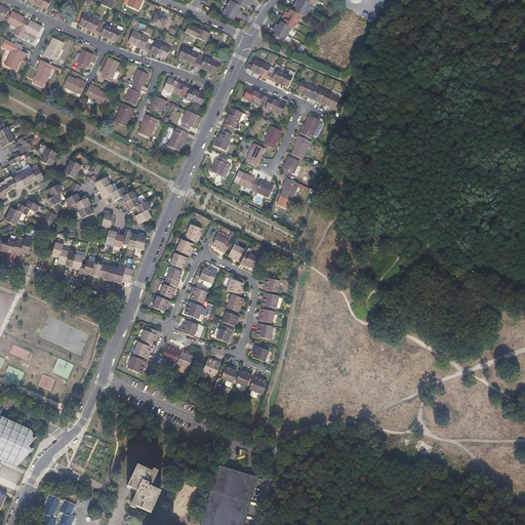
[(52,1),(50,0),(26,0),(26,1),(31,4),(32,3),(38,6),(38,7),(41,9),(42,8),(47,11),(52,1)]
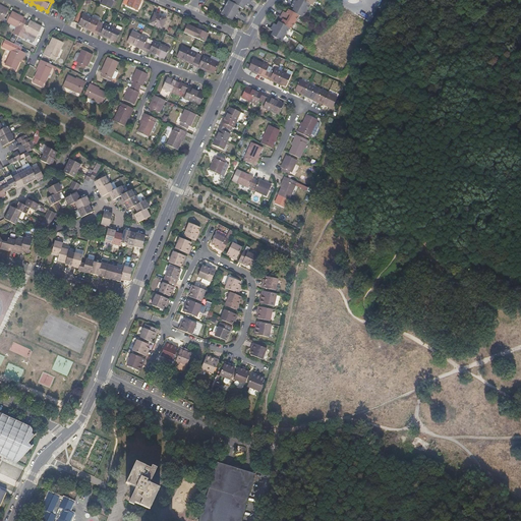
[(110,0),(102,0),(101,5),(110,9),(113,1),(110,0)]
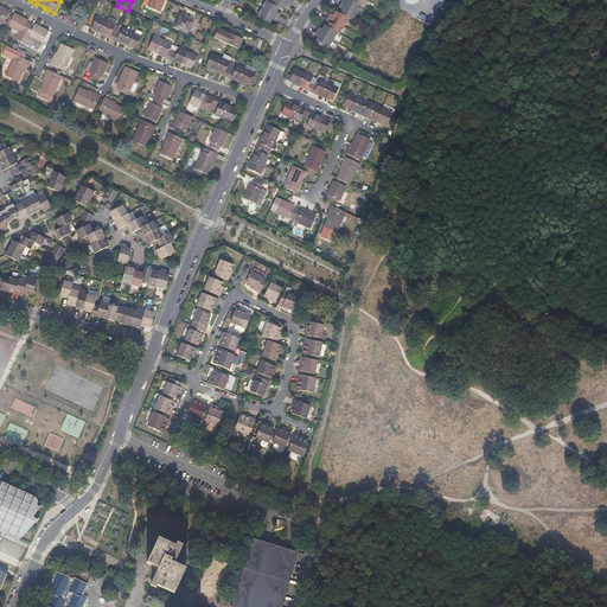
[(151,0),(152,1),(149,0),(145,0),(144,2),(160,10),(164,0),(151,0)]
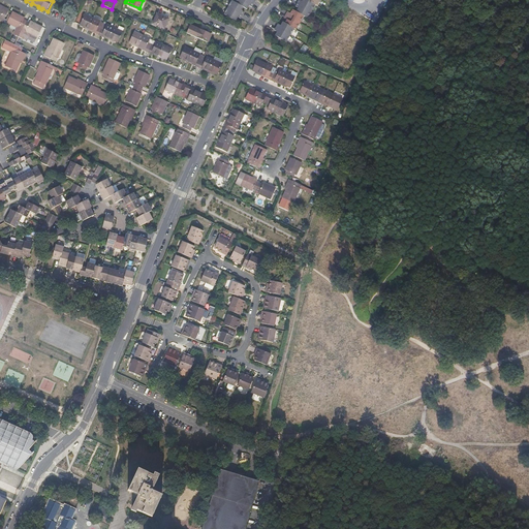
[(239,9),(241,6),(232,1),(229,0),(228,0),(221,12),(232,20),(234,17),(238,19),(241,11),(239,9)]
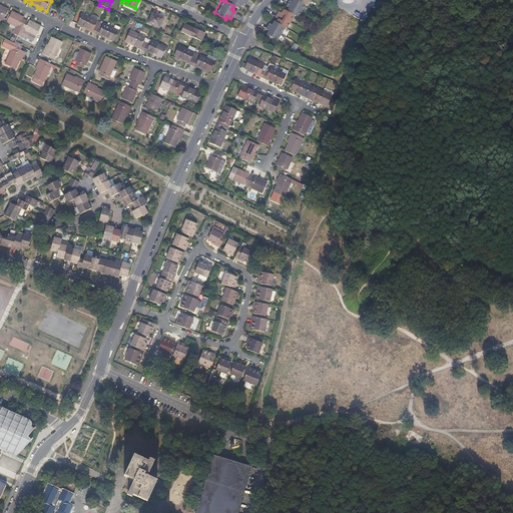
[(301,18),(309,5),(300,0),(296,0),(295,2),(292,0),(289,6),(292,8),(289,11),(297,15),(301,18)]
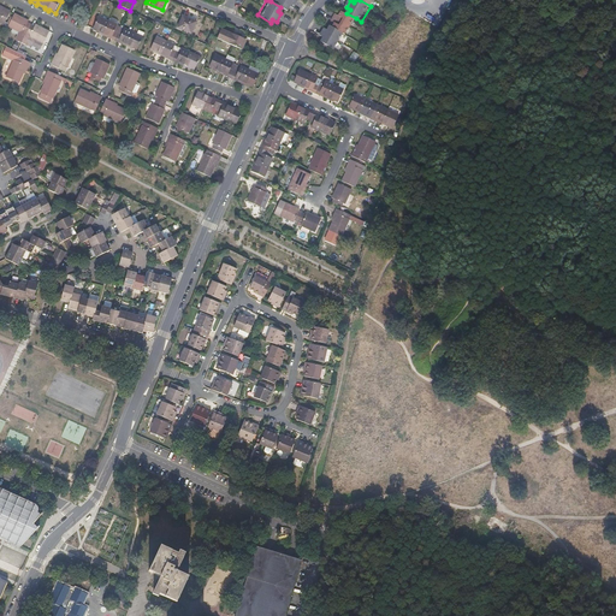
[(6,13),(0,9),(0,24),(5,27),(11,13),(7,11),(6,13)]
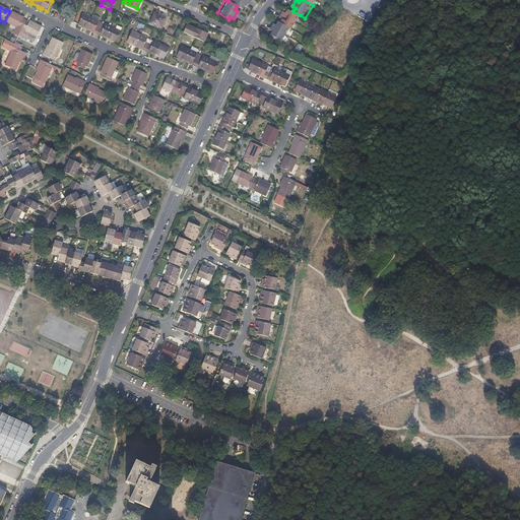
[(293,29),(301,15),(293,11),(289,9),(287,13),(284,11),(280,17),(283,19),(281,22),(291,28),(293,29)]
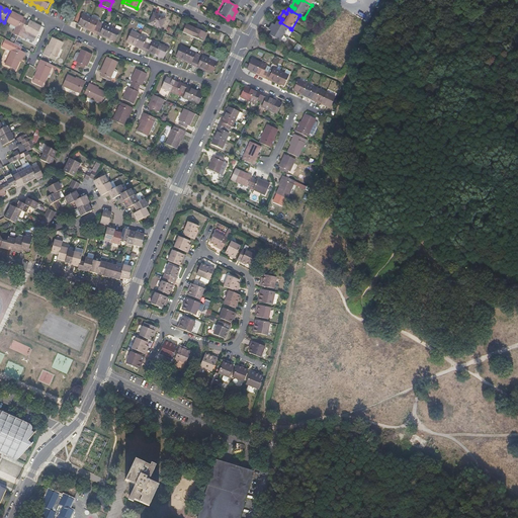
[(24,19),(13,13),(8,23),(17,28),(14,34),(23,39),(24,37),(34,42),(41,27),(30,22),(29,23),(24,20),(24,19)]
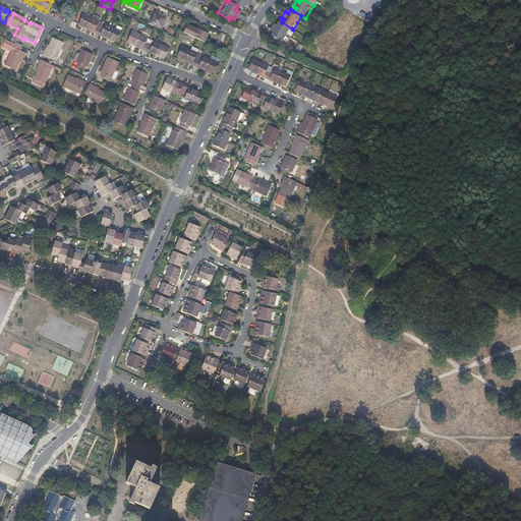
[(166,18),(155,13),(151,23),(162,29),(166,18)]
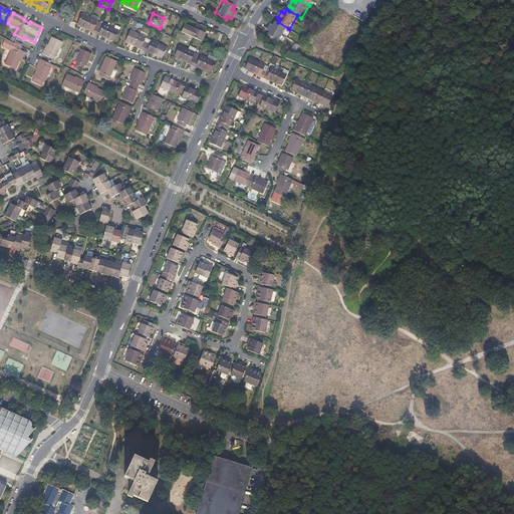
[(94,21),(82,15),(78,25),(83,28),(83,29),(86,30),(87,29),(93,32),(93,33),(98,36),(99,35),(105,37),(105,39),(108,40),(108,39),(114,42),(118,32),(100,24),(102,20),(95,17),(94,21)]
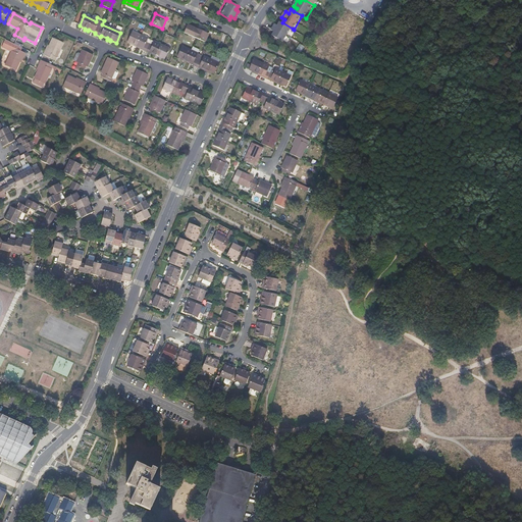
[(283,42),(293,29),(282,22),(280,21),(278,24),(276,23),(271,30),(274,32),(272,36),(283,42)]
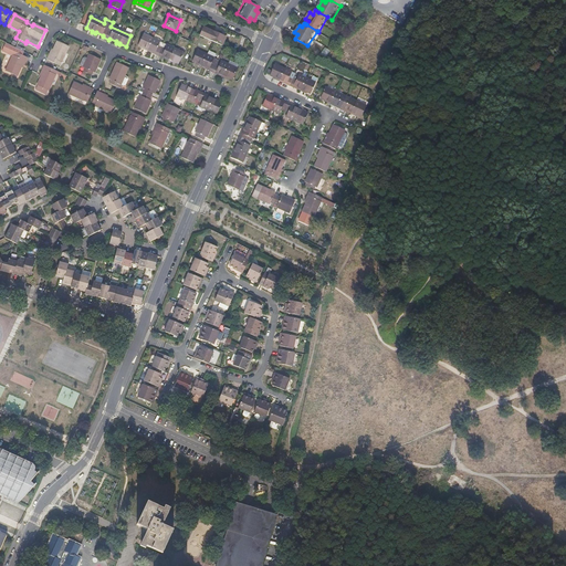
[(203,27),(200,35),(222,45),(226,37),(203,27)]
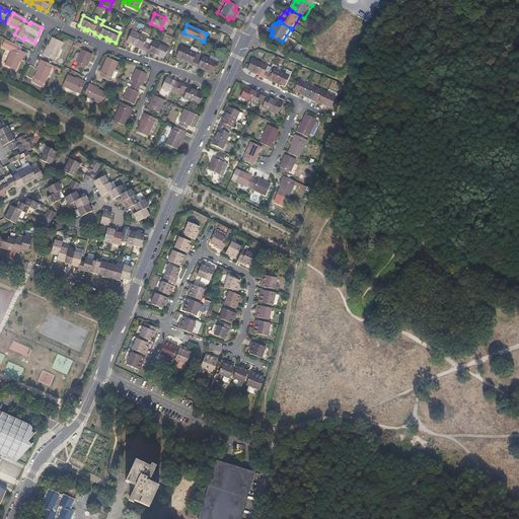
[(169,49),(132,32),(128,43),(133,45),(133,46),(136,48),(137,47),(143,50),(143,51),(149,54),(149,53),(155,55),(155,56),(159,58),(159,57),(164,59),(169,49)]
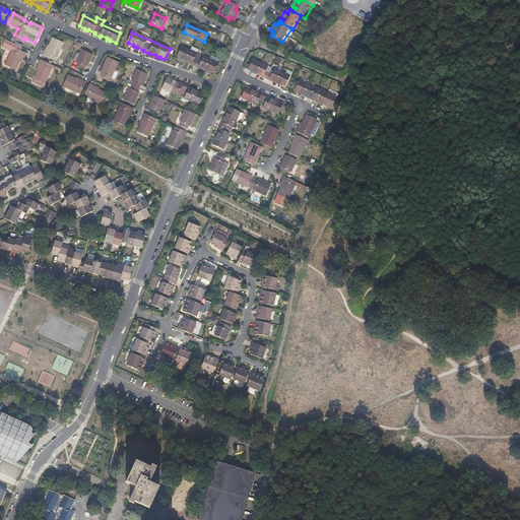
[(47,53),(46,52),(44,56),(56,61),(63,44),(53,39),(47,53)]
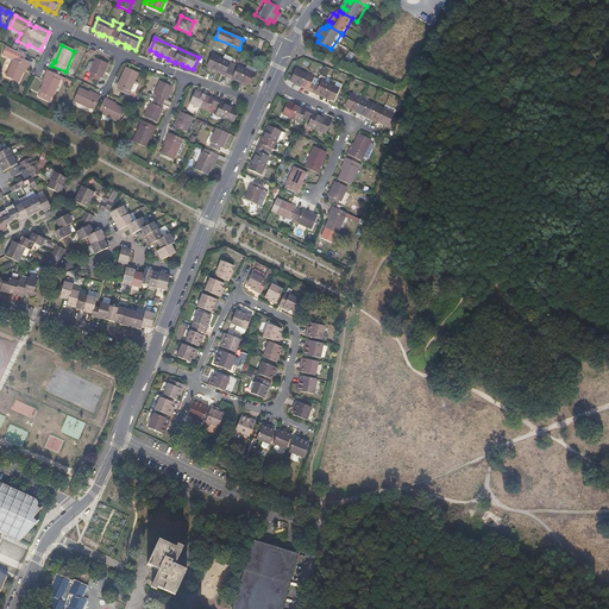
[(14,62),(7,77),(19,83),(27,67),(29,68),(30,63),(26,62),(27,58),(7,49),(4,57),(14,62)]
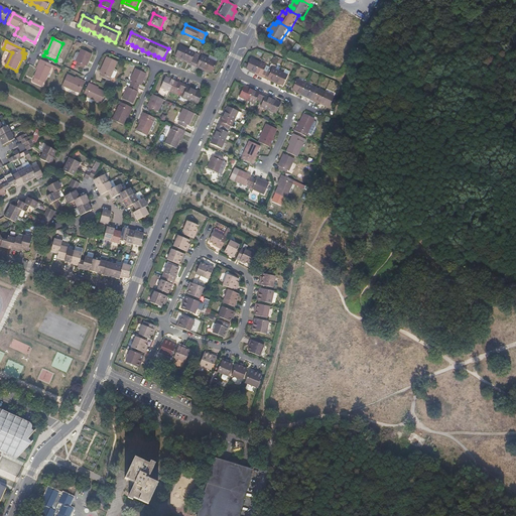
[(218,59),(214,57),(212,60),(180,46),(175,56),(181,59),(180,60),(184,61),(184,60),(190,63),(190,65),(197,68),(198,67),(204,70),(203,71),(207,72),(207,71),(213,74),(217,63),(217,62),(218,59)]
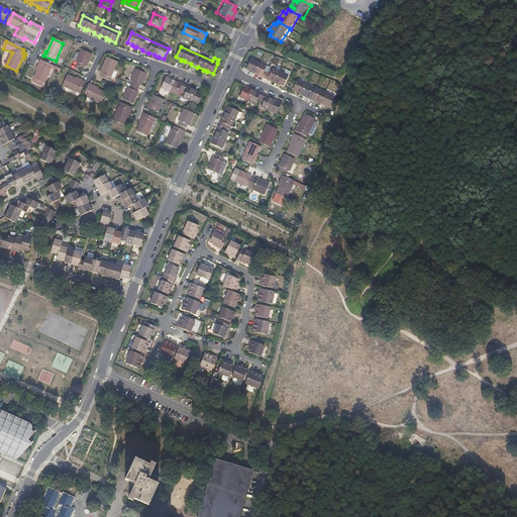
[(81,54),(77,52),(73,61),(78,64),(77,66),(85,70),(86,67),(87,67),(92,55),(82,50),(81,54)]
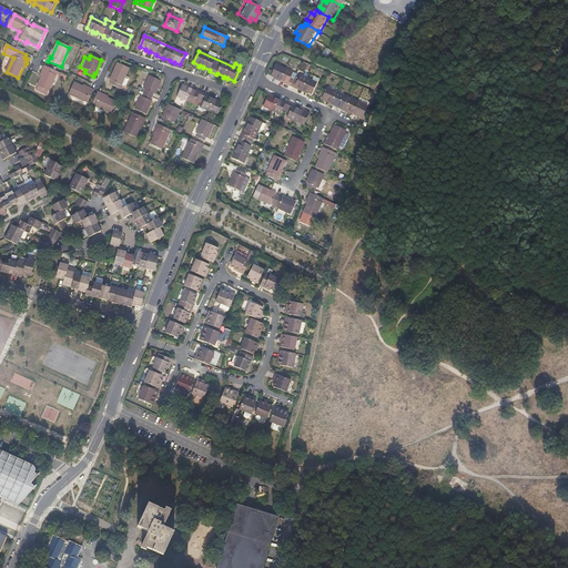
[(112,81),(111,84),(119,88),(121,84),(122,85),(129,69),(119,64),(111,81),(112,81)]
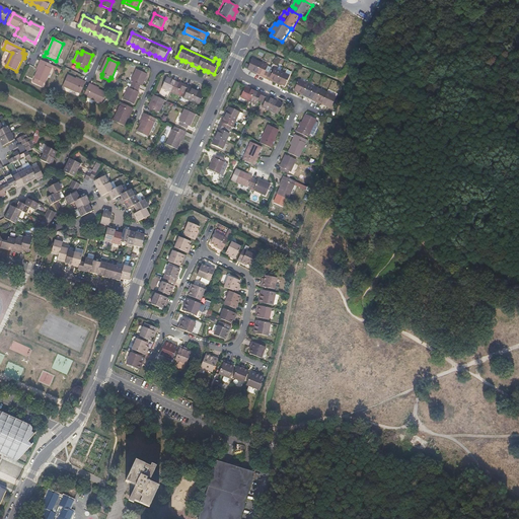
[(268,67),(252,60),(248,70),(253,72),(253,73),(256,75),(257,74),(264,76),(263,77),(270,80),(270,79),(276,82),(276,83),(279,84),(280,83),(285,86),(291,72),(286,70),(285,74),(275,69),(274,70),(268,67)]
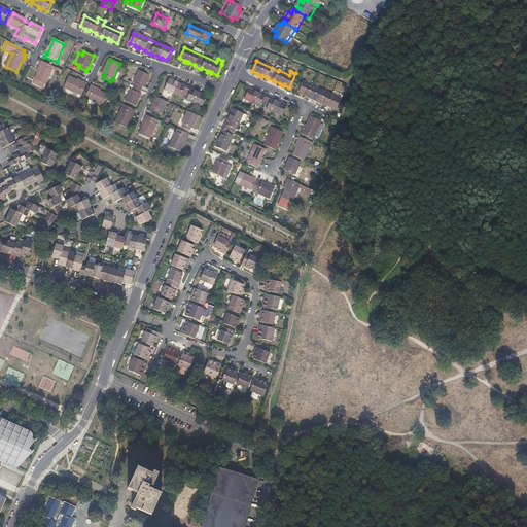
[(54,67),(42,62),(41,66),(42,66),(35,81),(34,84),(44,89),(45,85),(46,85),(54,67)]
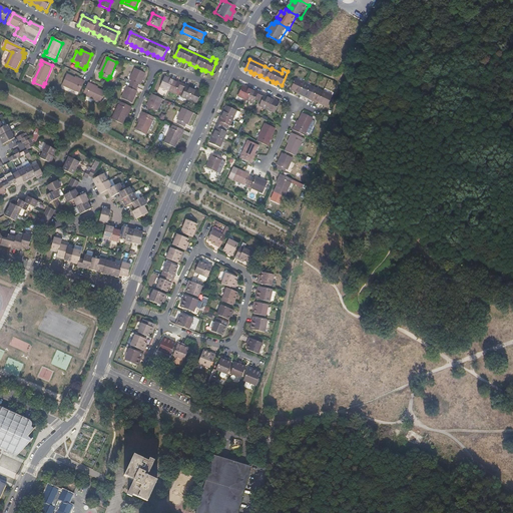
[(140,86),(146,74),(136,69),(130,81),(132,82),(129,87),(128,87),(122,99),(132,103),(138,91),(137,91),(139,85),(140,86)]
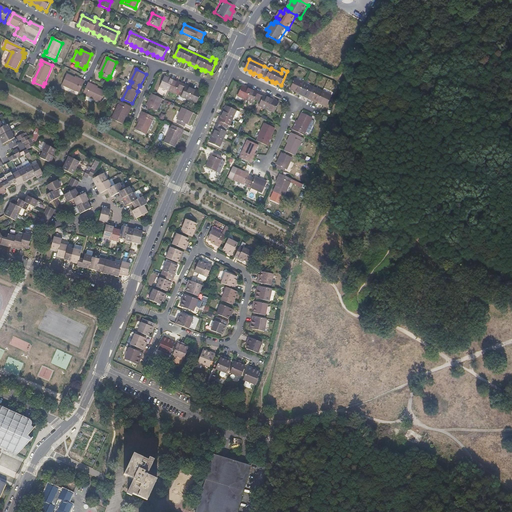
[(80,93),(86,82),(82,80),(81,82),(67,75),(63,85),(80,93)]
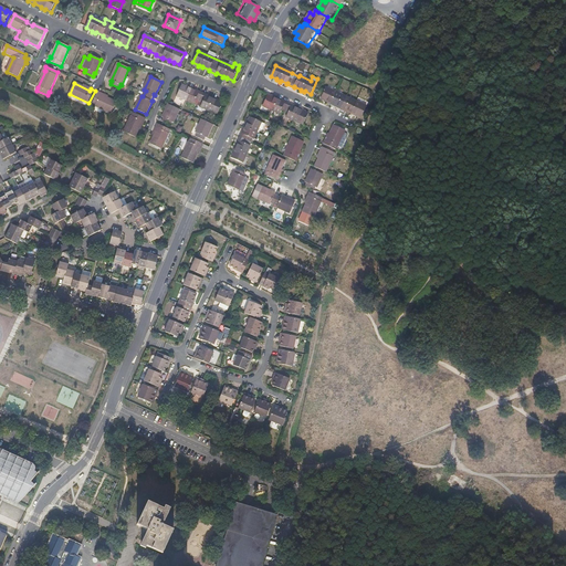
[(201,107),(218,115),(222,104),(217,101),(217,100),(213,97),(212,100),(206,96),(206,95),(199,92),(199,93),(192,91),(194,88),(189,87),(188,88),(182,85),(178,96),(195,104),(196,100),(202,103),(201,107)]
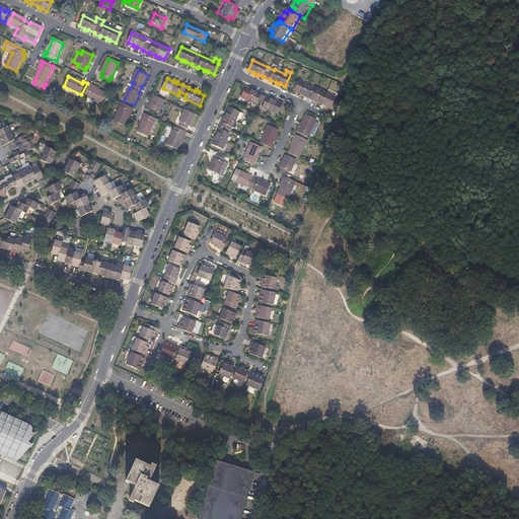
[(325,104),(331,107),(336,97),(299,80),(295,90),(300,93),(299,94),(303,95),(303,94),(310,97),(309,98),(315,101),(316,100),(322,103),(322,104),(325,105),(325,104)]
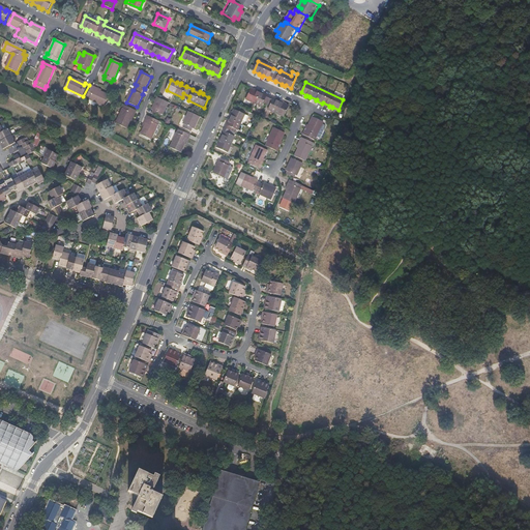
[(94,89),(95,87),(92,86),(87,97),(105,106),(109,95),(94,89)]
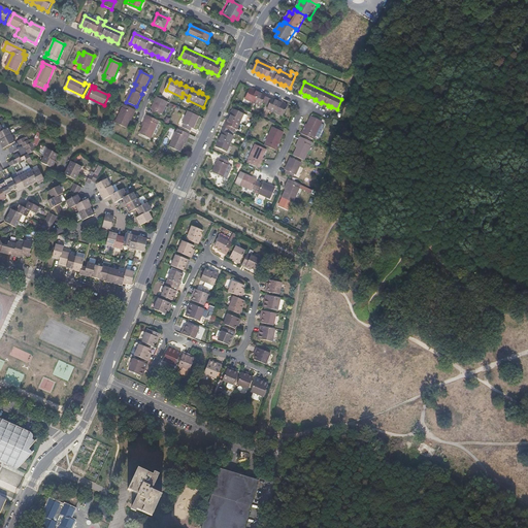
[(267,109),(283,117),(288,106),(282,104),(283,103),(278,101),(278,102),(272,99),(272,98),(266,95),(266,96),(259,93),(260,92),(256,91),(256,92),(250,89),(245,100),(261,106),(263,103),(269,105),(267,109)]
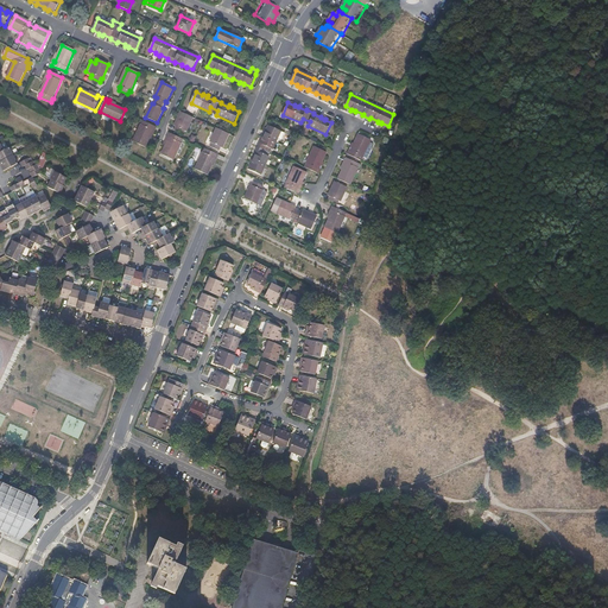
[(177,127),(175,131),(184,135),(185,131),(187,132),(194,118),(182,113),(175,126),(177,127)]
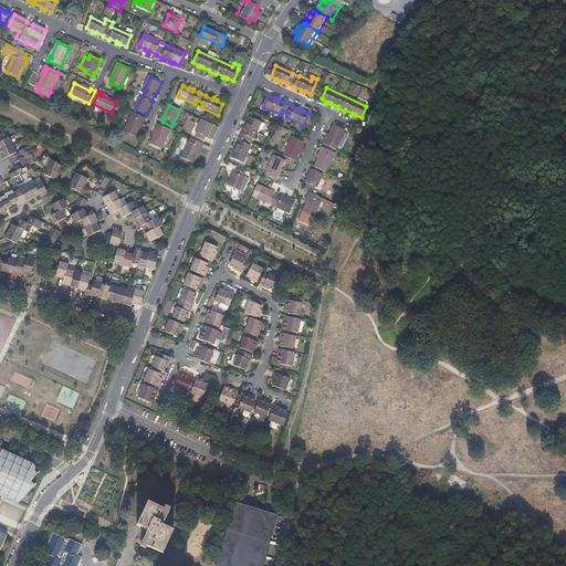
[(143,122),(145,122),(146,119),(134,113),(125,132),(136,137),(143,122)]
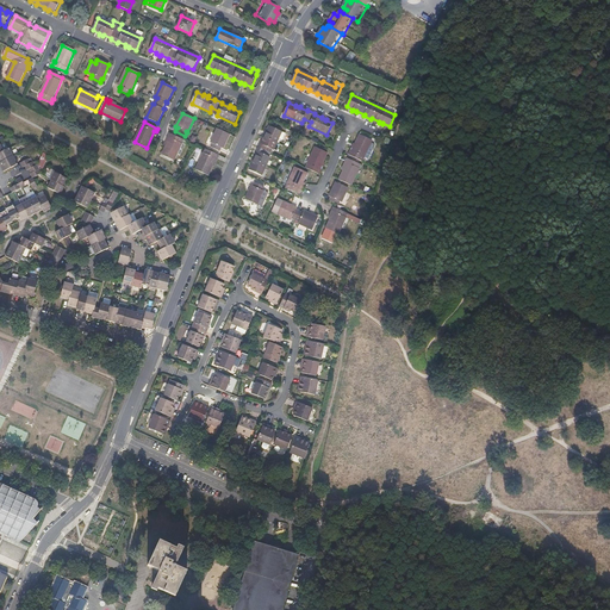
[(279,138),(284,141),(286,135),(271,126),(267,134),(266,132),(263,137),(266,137),(262,144),(261,144),(257,151),(259,151),(255,160),(254,159),(253,163),(254,163),(250,169),(262,175),(271,157),(266,155),(269,148),(274,150),(279,138)]
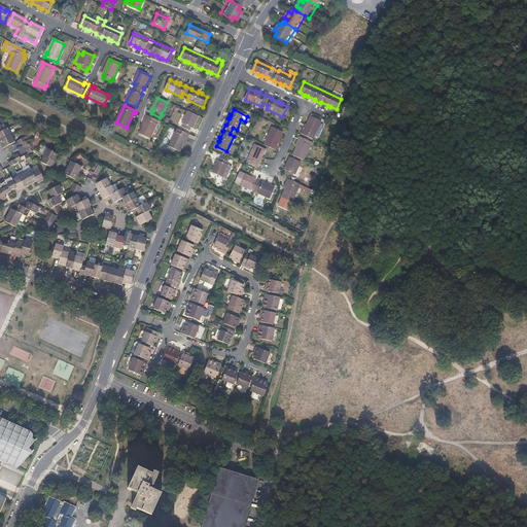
[(184,125),(182,128),(190,131),(191,128),(192,129),(199,116),(188,111),(182,124),(184,125)]
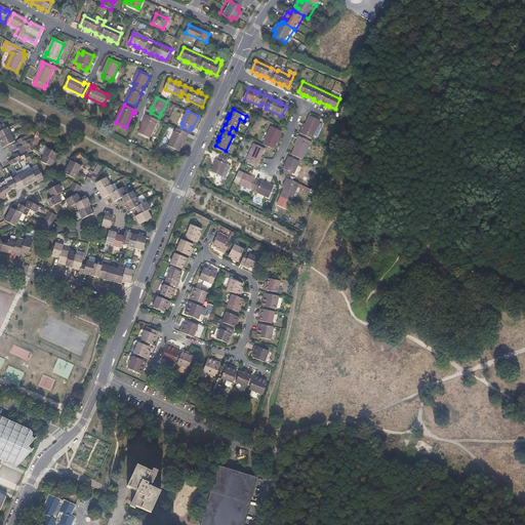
[(158,121),(147,115),(145,118),(147,119),(140,133),(150,138),(158,121)]
